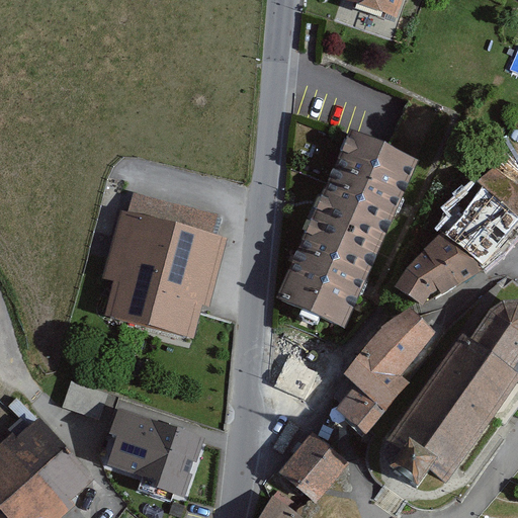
[(341,0),(341,1),(395,20),(402,0),(341,0)]
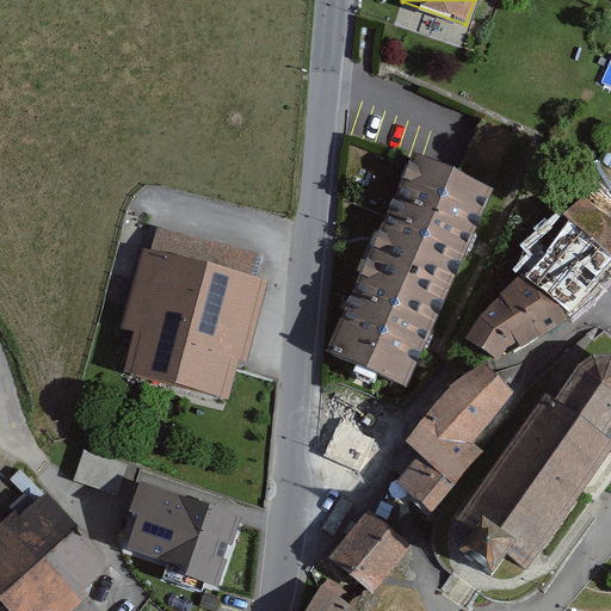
[(378,239),(331,352),(403,383),(489,192),(455,177),(421,162),(412,158),(387,217),(378,239)]
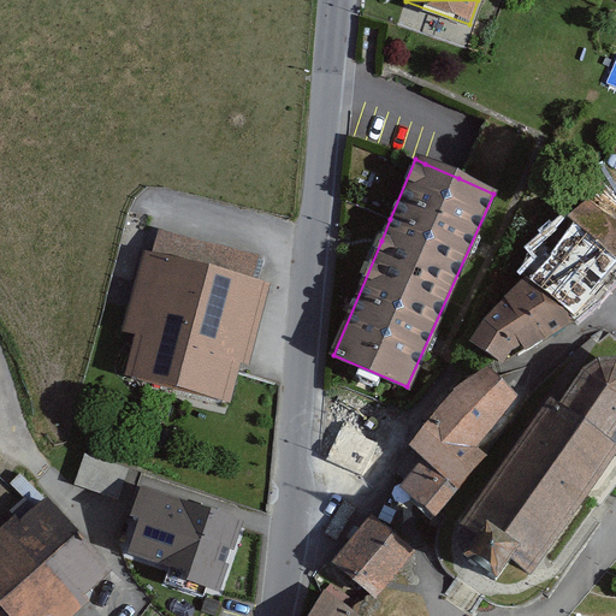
[(615,223),(587,200),(468,338),(496,361),(549,337),(615,259),(615,223)]
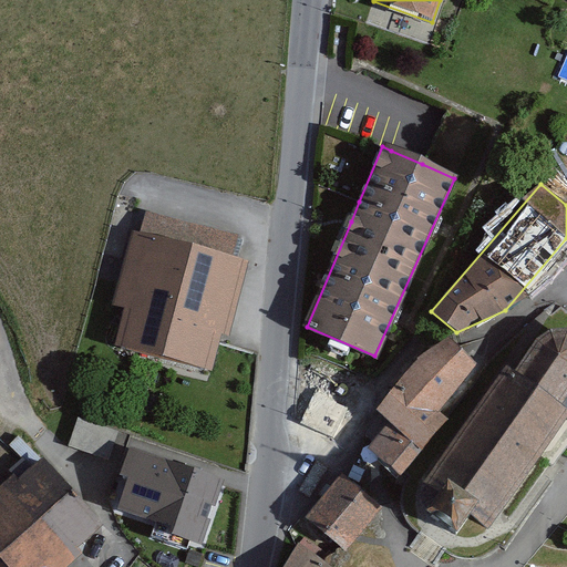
[(146,210),(140,234),(233,257),(237,235),(146,210)]
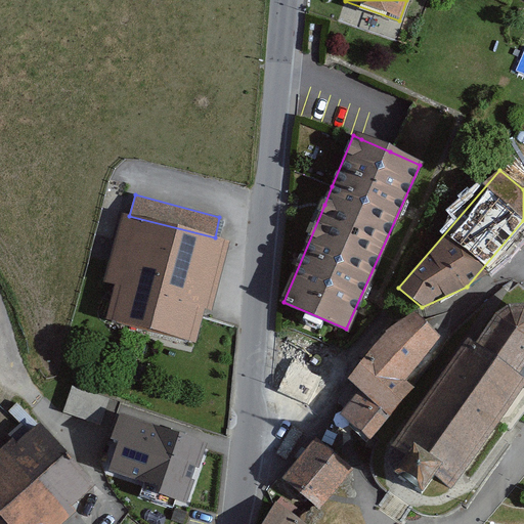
[(116,284),(107,318),(198,342),(205,317),(206,311),(212,312),(230,242),(215,237),(129,216),(124,214),(117,242),(106,281),(116,284)]
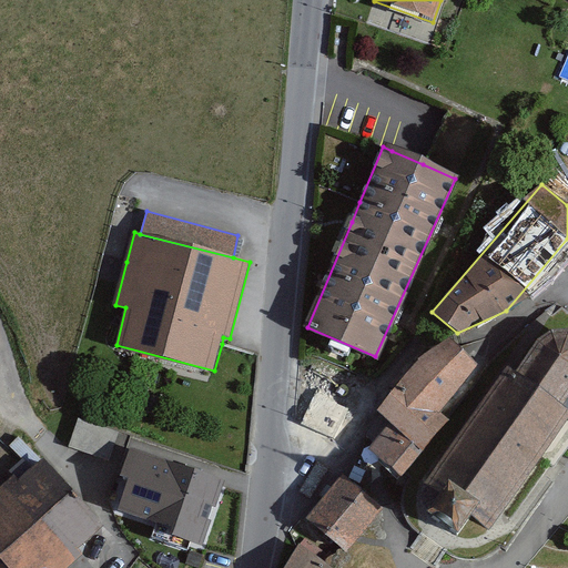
[(567,418),(567,407),(563,404),(567,395),(567,328),(551,331),(538,338),(515,372),(511,369),(509,367),(504,375),(428,484),(429,485),(439,493),(427,509),(427,510),(444,523),(457,533),(470,514),(489,527),(540,456),(567,418)]
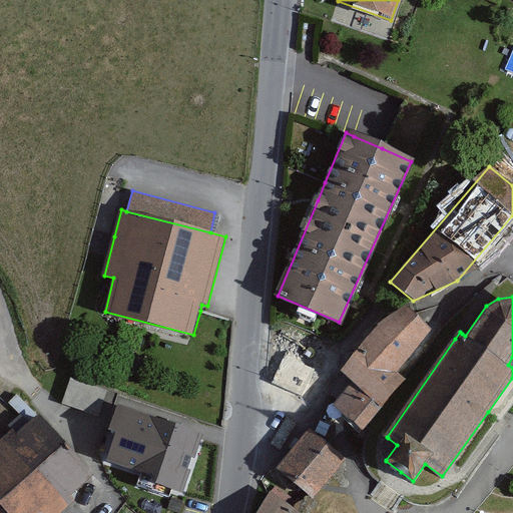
[(340,370),(351,382),(382,408),(406,379),(399,373),(432,334),(408,317),(403,315),(376,330),(340,370)]
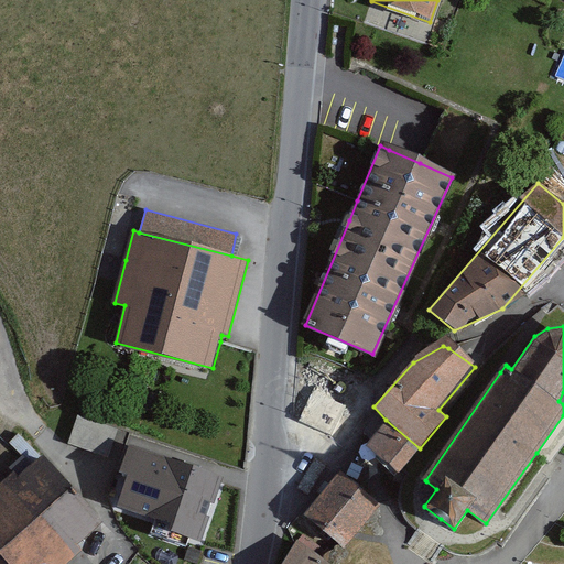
[(320,368),(295,421),(333,440),(357,386),(320,368)]
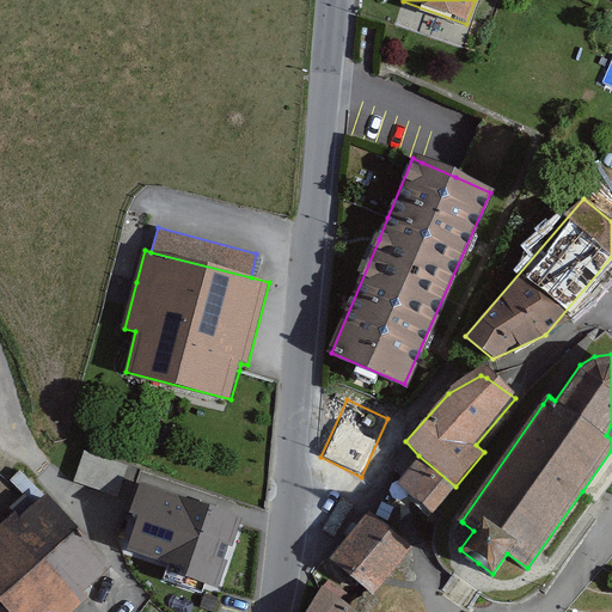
[(611,426),(606,435),(611,439),(611,451),(582,491),(586,494),(591,497),(592,499),(592,500),(593,501),(597,503),(604,494),(611,482),(611,426)]
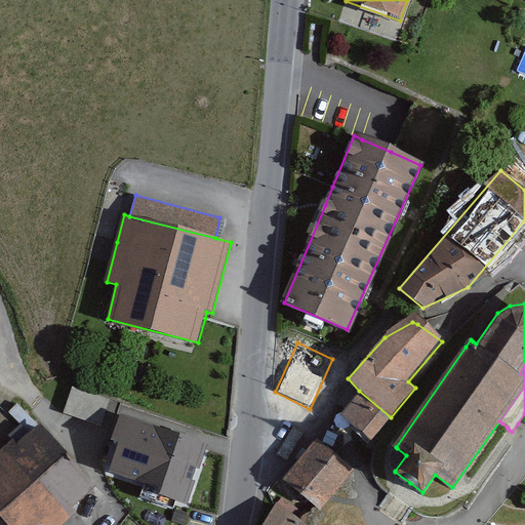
[(102,425),(110,399),(71,387),(63,413),(82,418),(102,425)]
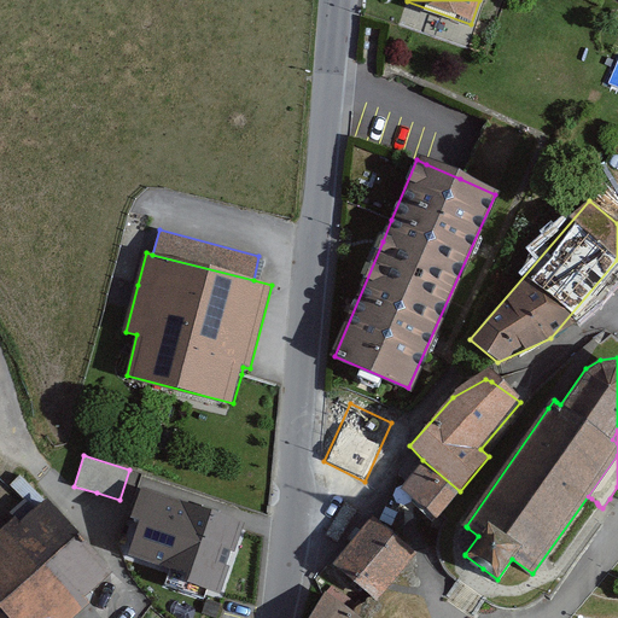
[(423,460),(403,488),(436,518),(460,491),(423,460)]
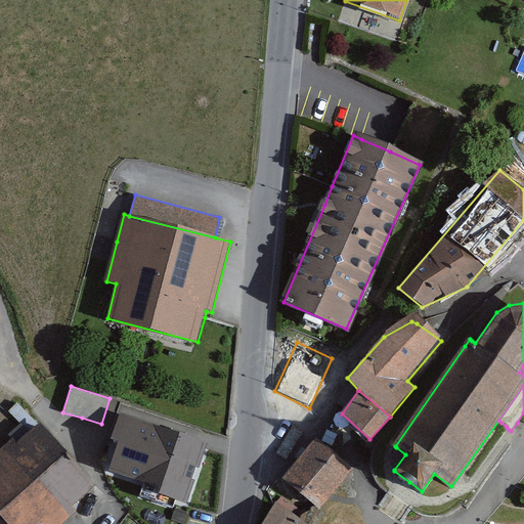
[(176,498),(186,503),(208,444),(120,412),(111,439),(119,442),(108,470),(145,483),(140,494),(173,507),(176,498)]
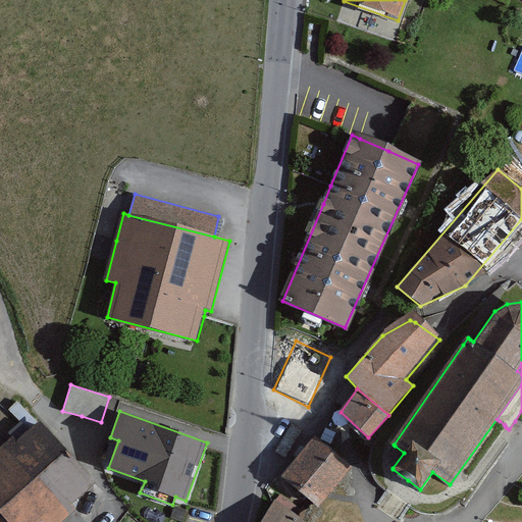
[(92,484),(40,425),(16,445),(10,438),(0,447),(0,512),(8,521),(58,521),(73,509),(69,505),(92,484)]
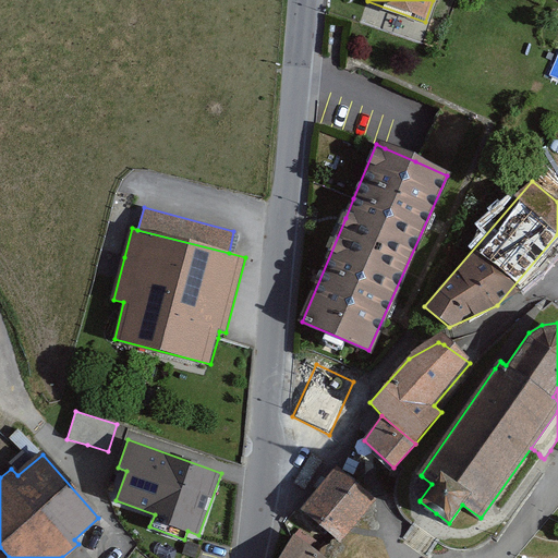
[(336,468),(301,509),(336,537),(341,543),(349,533),(351,530),(353,528),(374,502),(376,500),(336,468)]
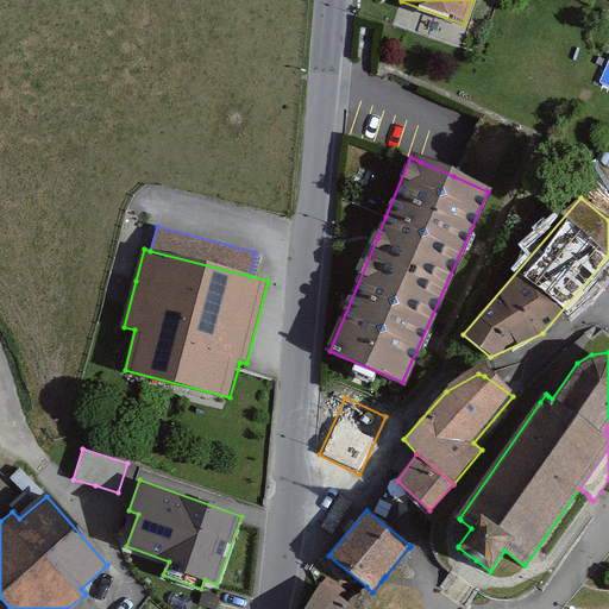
[(305,608),(357,608),(356,608),(339,595),(344,590),(327,578),(321,583),(319,588),(305,608)]
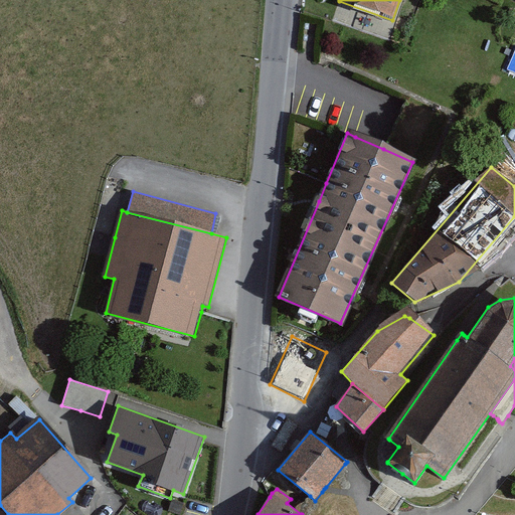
[(7,514),(8,514),(0,505),(0,514),(7,514)]
